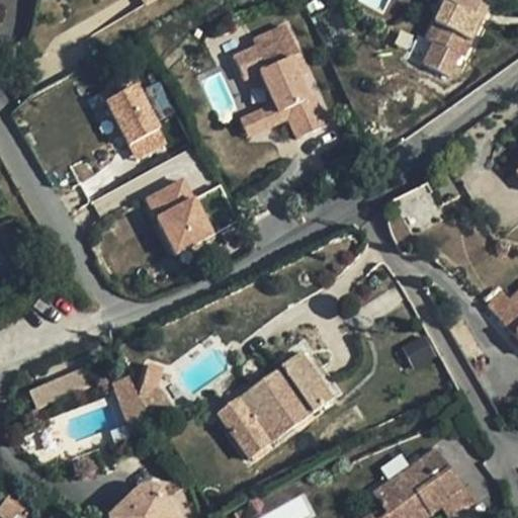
[(472,14),(479,3),(473,0),(440,0),(443,1),(426,37),(463,56),(482,19),(472,14)]
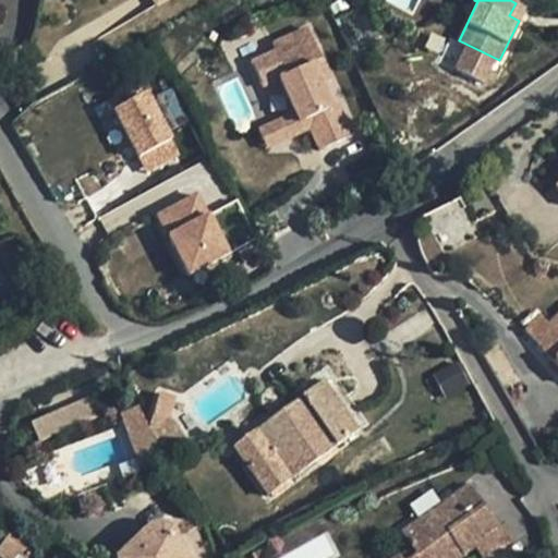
[(525,8),(516,3),(509,15),(519,21),(525,8)]
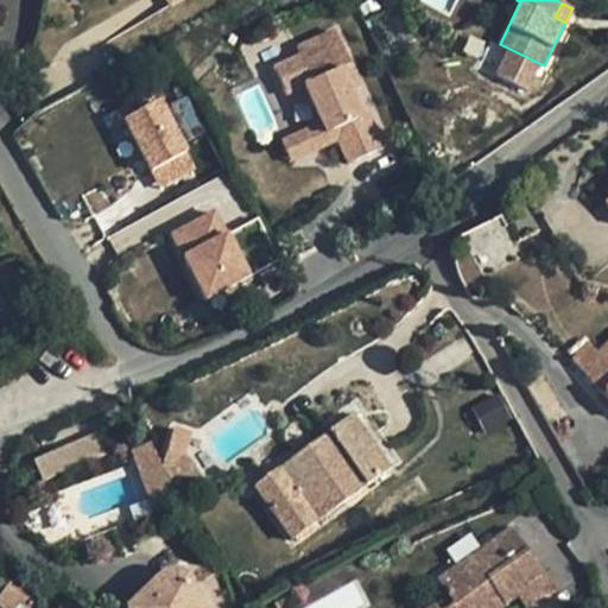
[(298,54),(272,67),(284,92),(302,83),(320,120),(297,131),(306,150),(335,135),(347,159),(381,143),(366,109),(359,113),(347,88),(337,67),(348,62),(333,29),(295,46),(298,54)]
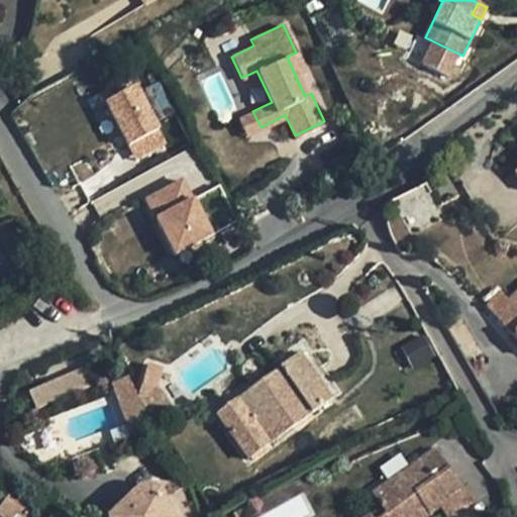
[(296,53),(287,57),(295,75),(305,71),(296,53)]
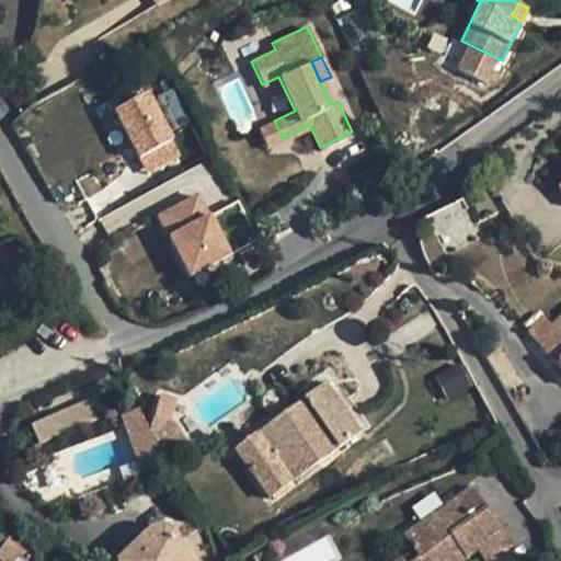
[(112,106),(146,174),(184,156),(150,88),(112,106)]
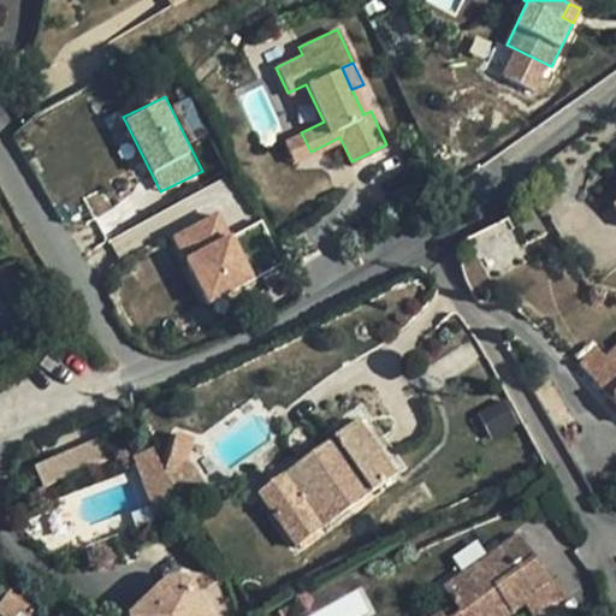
[(283,141),(291,160),(311,152),(301,132),(283,141)]
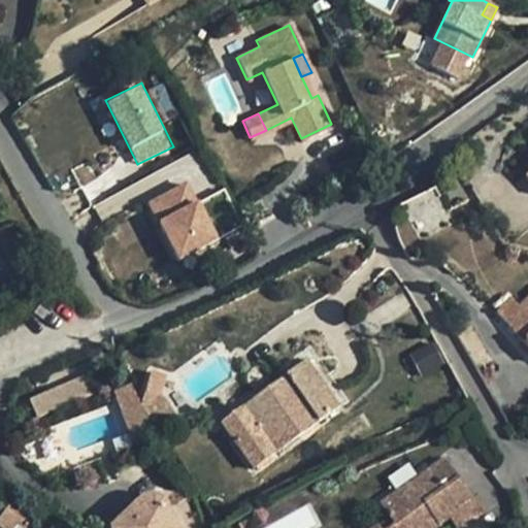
[(147,201),(176,260),(219,238),(190,179),(147,201)]
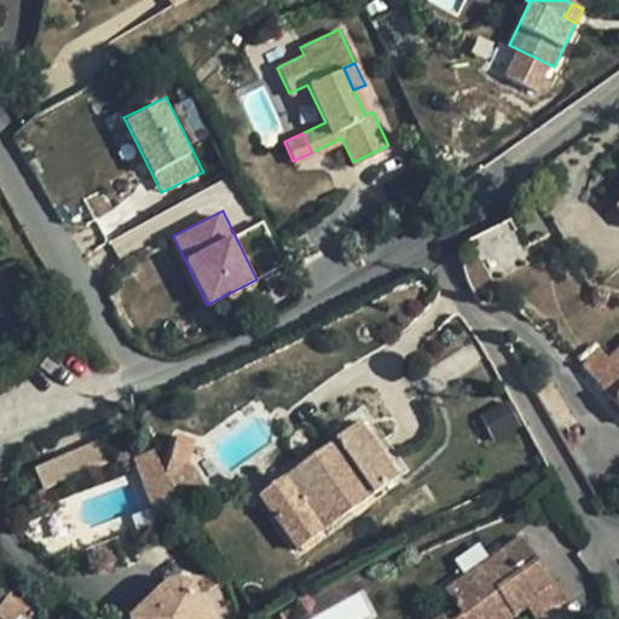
[(491,282),(531,262),(510,223),(472,242),(491,282)]
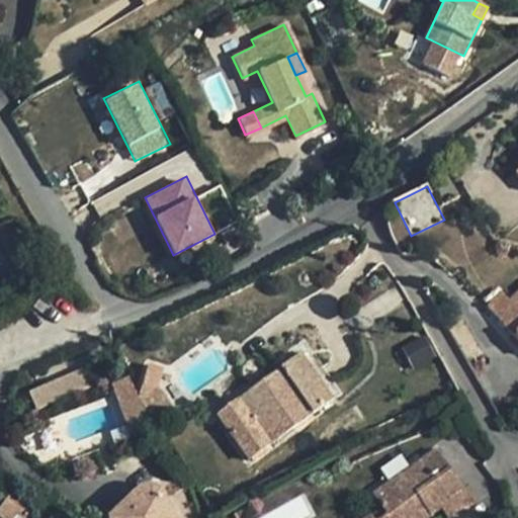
[(488,307),(495,315),(510,303),(502,292),(488,307)]
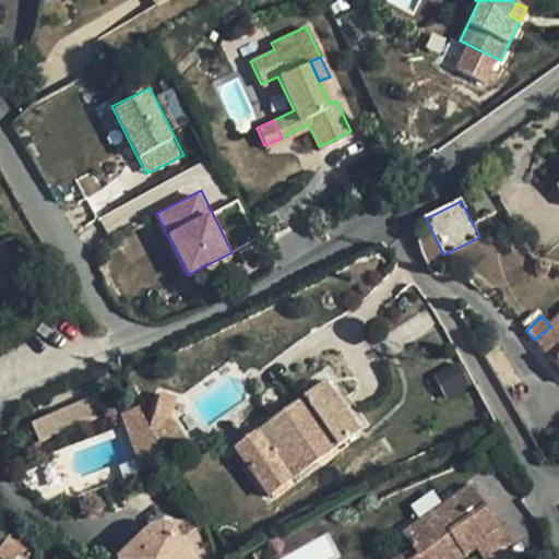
[(558,368),(558,367),(558,319),(550,326),(534,340),(558,368)]
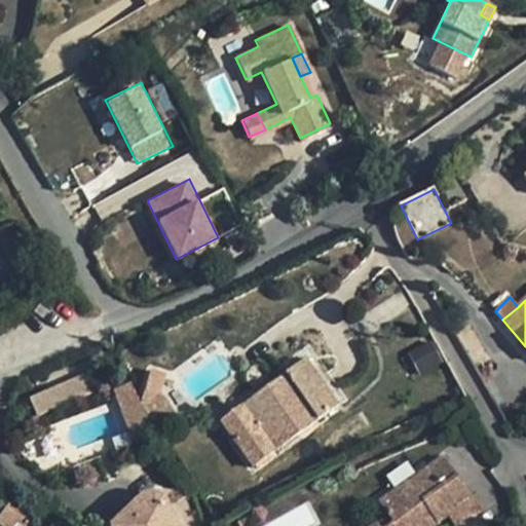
[(268,401),(262,395),(222,424),(252,466),(253,467),(336,407),(335,405),(305,363),(287,376),(292,384),(268,401)]
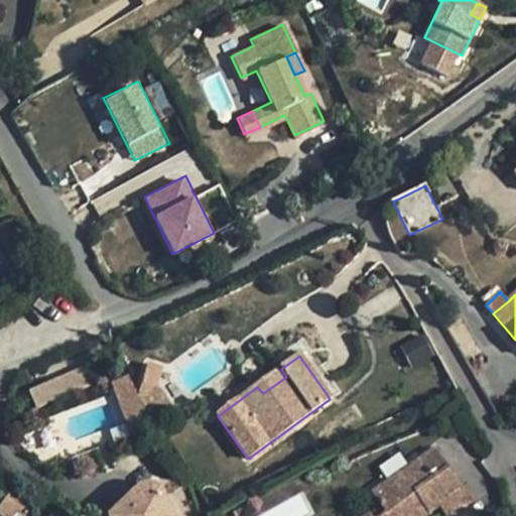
[(35,406),(89,384),(81,366),(28,388),(35,406)]
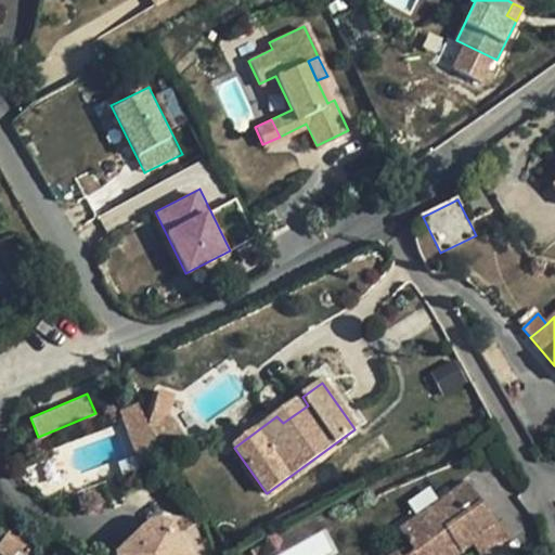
[(302,397),(276,416),(283,423),(308,405),(302,397)]
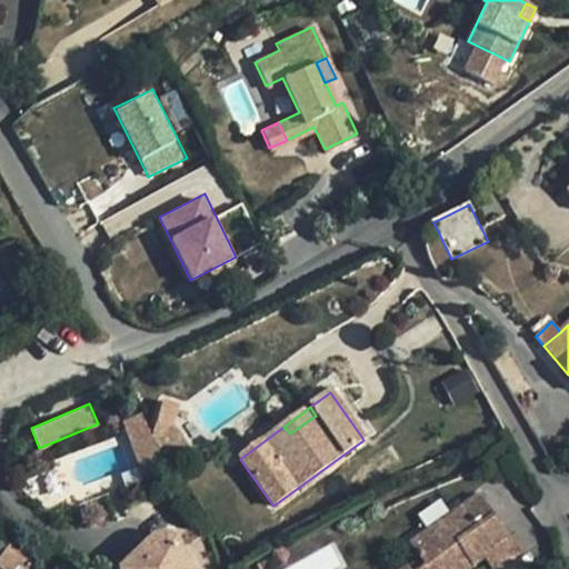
[(145,481),(168,473),(140,419),(123,425),(145,481)]
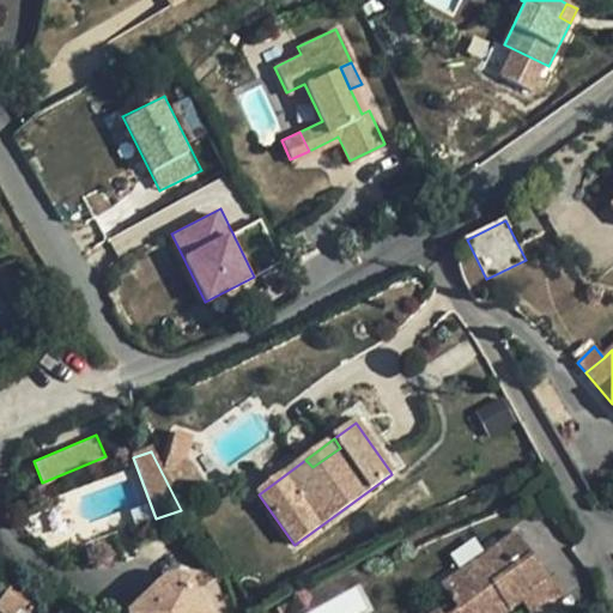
[(516,538),(504,545),(517,566),(530,558),(516,538)]
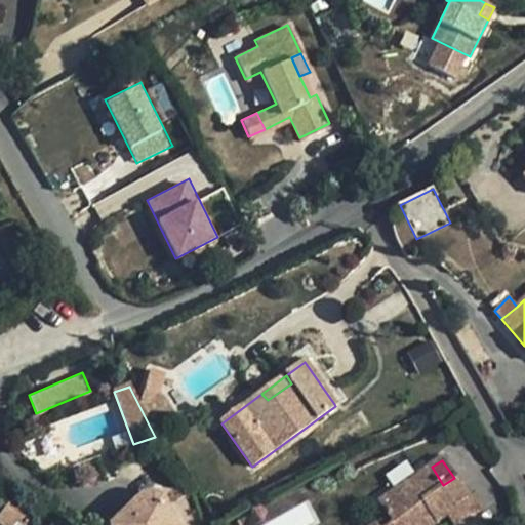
[(443,485),(432,467),(379,502),(390,517),(394,524),(399,524),(401,524),(402,524),(433,524),(447,516),(453,524),(462,524),(486,511),(474,493),(469,497),(454,478),(443,485)]
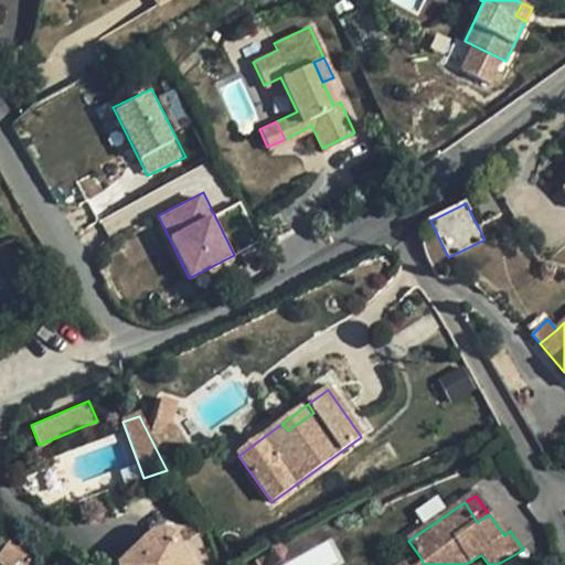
[(21,564),(32,557),(13,532),(0,541),(0,553),(7,562),(11,560),(14,564),(21,564)]
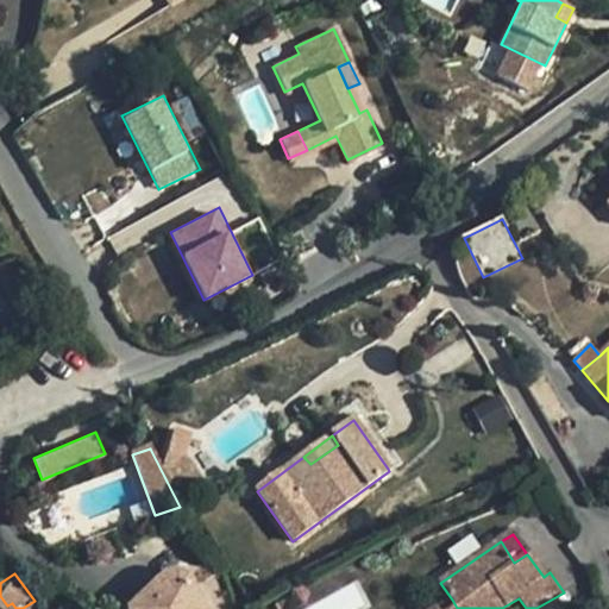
[(168,581),(159,585),(157,604),(190,588),(189,586),(186,582),(179,577),(174,578),(168,581)]
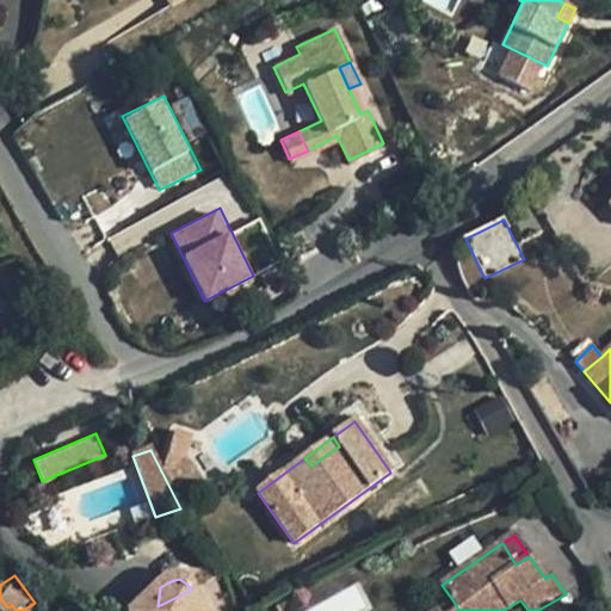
[(360,610),(370,606),(357,581),(298,610),(360,610)]
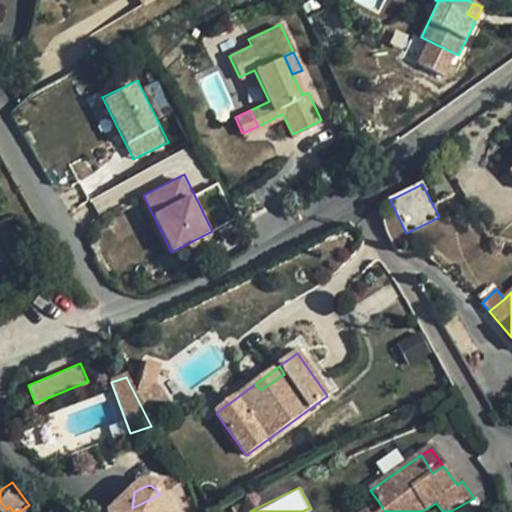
[(110,511),(124,511),(132,508),(134,492),(132,493),(110,511)]
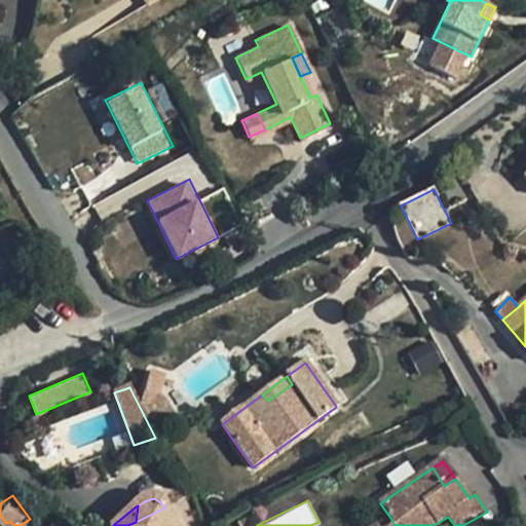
[(136,522),(127,525),(173,525),(164,508),(136,522)]
